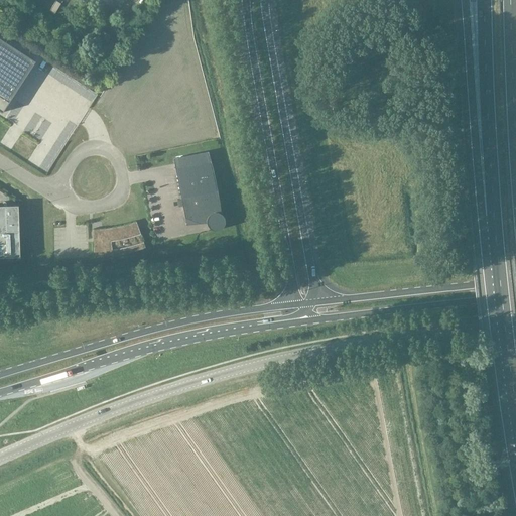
[(55,1),(49,11),(54,14),(60,4),(55,1)]
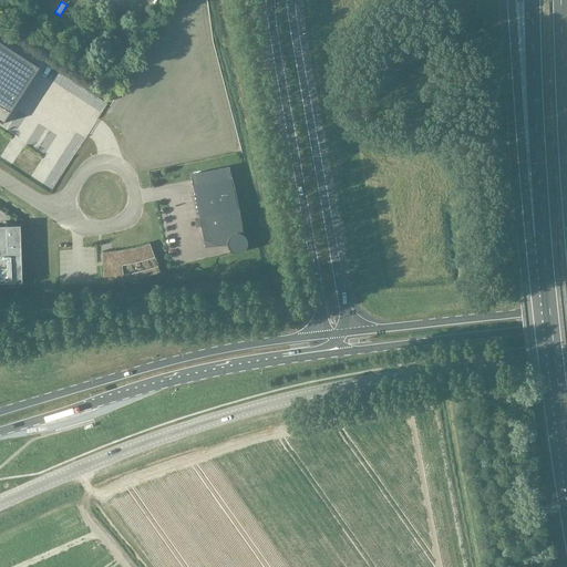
[(83,8),(79,14),(85,19),(90,12),(83,8)]
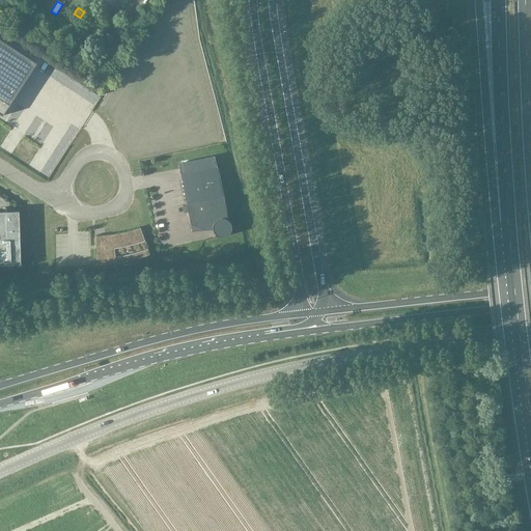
[(0,39),(0,115),(1,116),(2,115),(0,113),(0,107),(30,61),(35,64),(35,63),(0,39)]
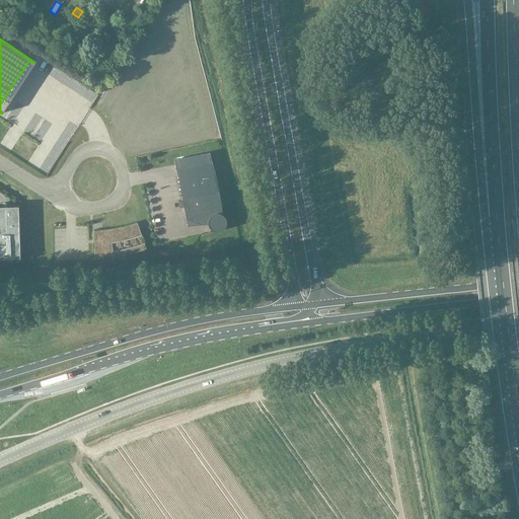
[(187,226),(207,224),(207,225),(208,227),(210,229),(212,230),(214,231),(216,232),(218,231),(220,231),(223,229),(224,227),(225,225),(225,222),(225,220),(224,218),(223,216),(221,215),(209,153),(174,160),(181,201),(177,202),(179,208),(183,208),(187,226)]
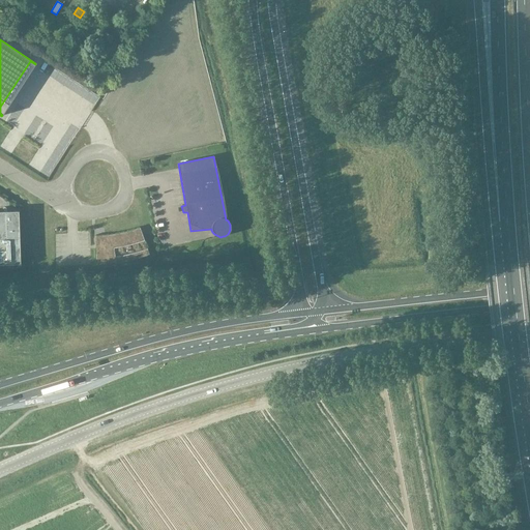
[(0,264),(21,264),(19,211),(0,211),(0,264)]
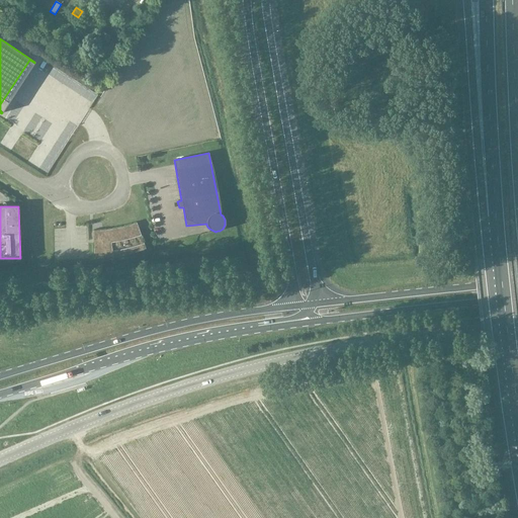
[(145,243),(142,235),(142,234),(140,235),(136,224),(137,223),(134,224),(128,225),(120,227),(115,228),(109,229),(101,230),(93,231),(94,231),(94,243),(92,243),(92,244),(93,252),(92,252),(92,253),(94,253),(94,256),(98,256),(107,256),(119,254),(132,251),(144,247),(143,244),(145,243)]
